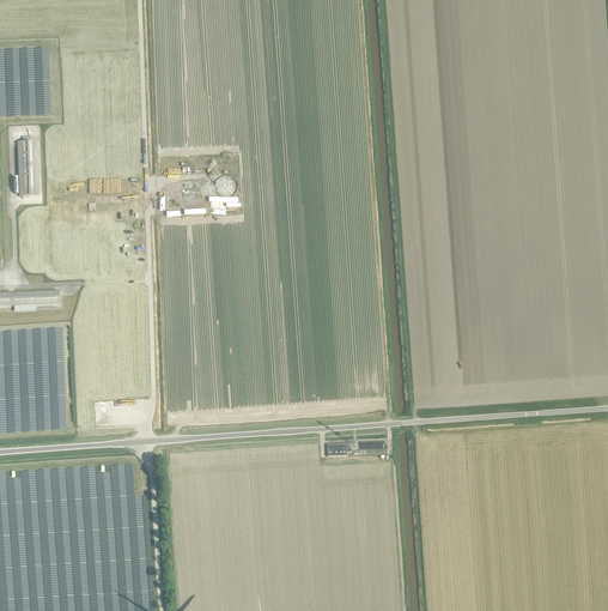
[(13,134),(13,131),(22,131),(22,123),(12,123),(12,127),(5,127),(5,134),(13,134)]
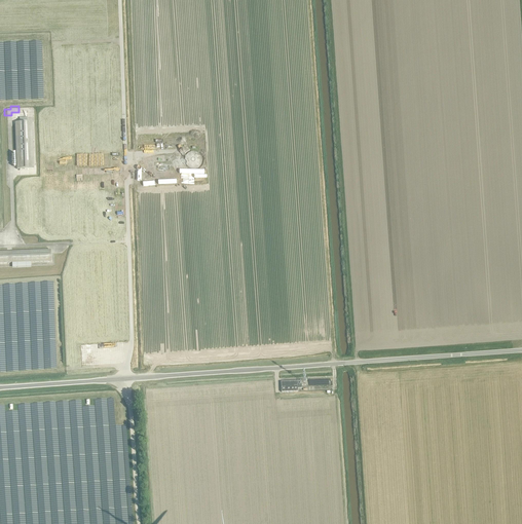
[(11,120),(13,167),(29,166),(27,120),(11,120)]
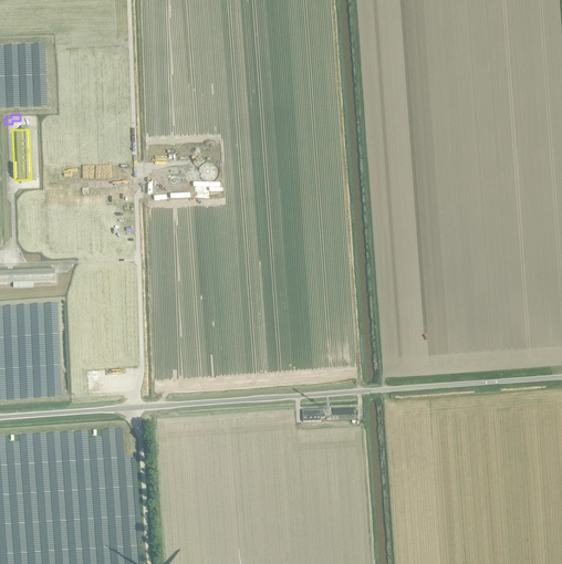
[(0,281),(50,279),(50,268),(0,269),(0,281)]
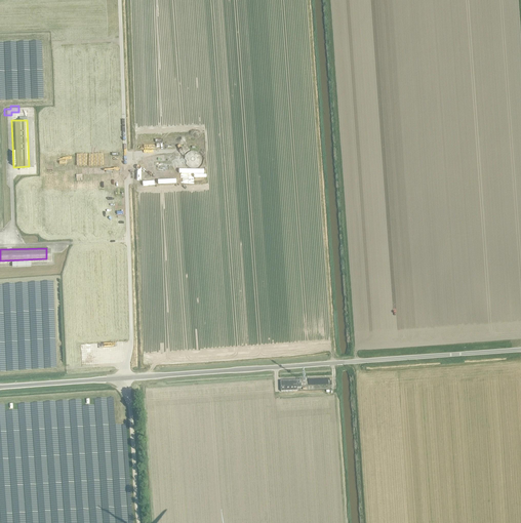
[(277,390),(293,389),(293,386),(297,386),(296,378),(277,379),(277,390)]
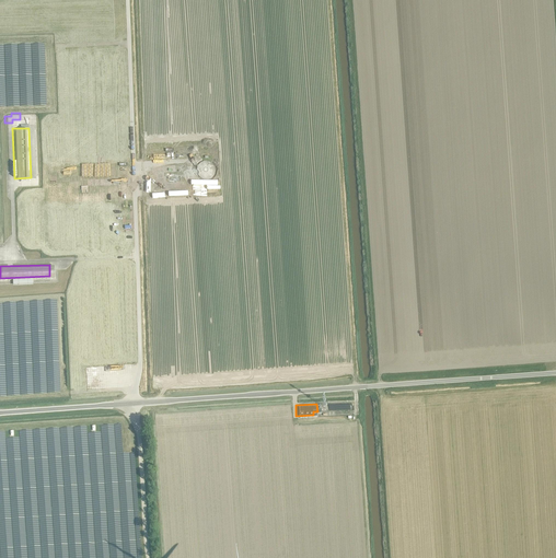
[(2,529),(14,527),(13,525),(14,521),(15,514),(12,514),(11,523),(11,524),(9,524),(9,526),(7,525),(6,522),(0,521),(0,532),(1,532),(2,529)]
